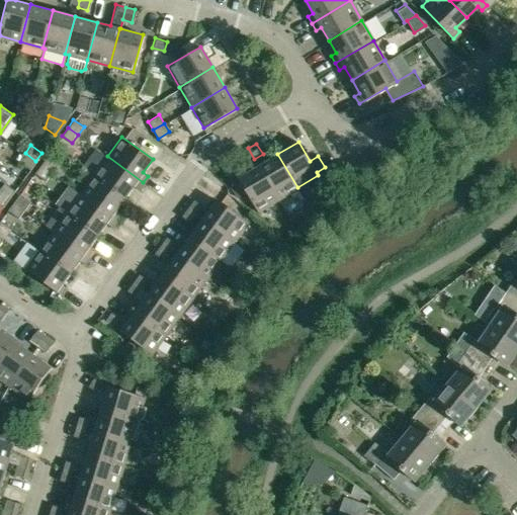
[(35,161),(25,153),(19,161),(29,169),(35,161)]
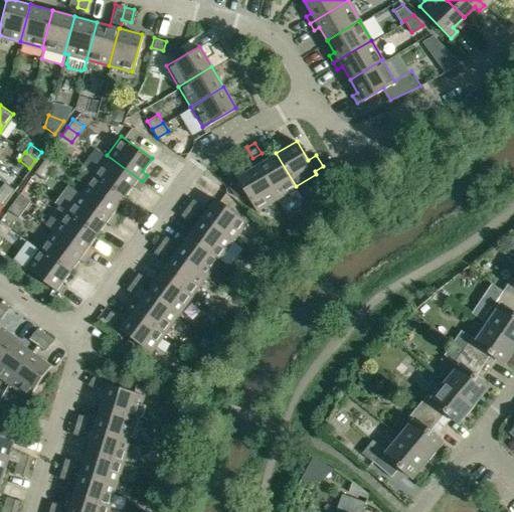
[(276,153),(255,165),(276,198),(296,186),(276,153)]
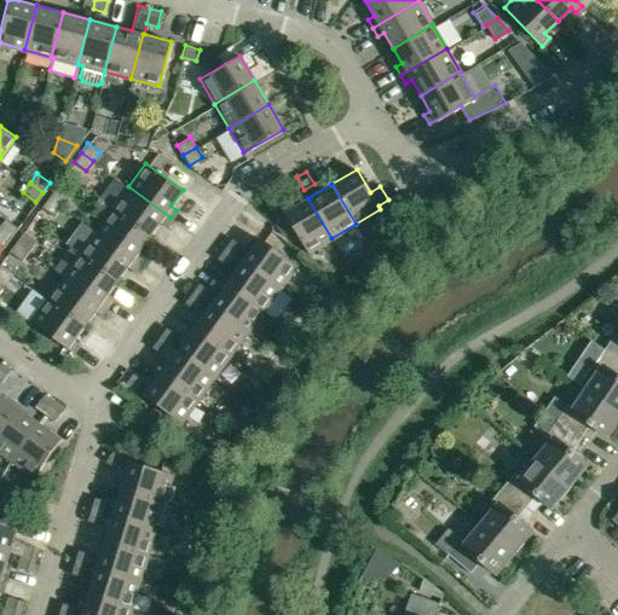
[(128,186),(111,209),(149,236),(160,221),(166,226),(171,218),(128,186)]
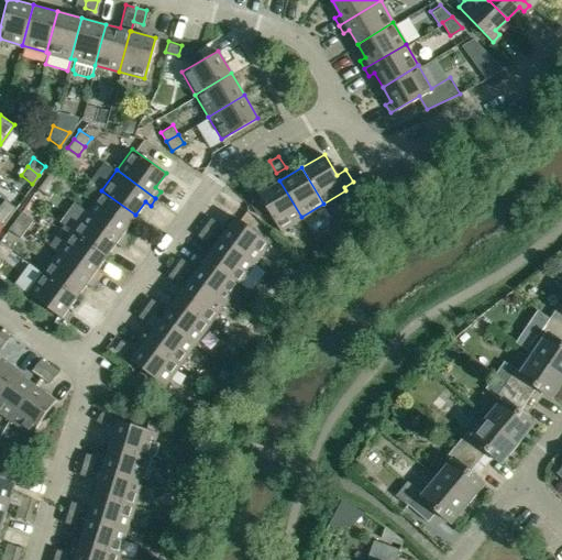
[(44,179),(55,187),(62,178),(51,171),(44,179)]
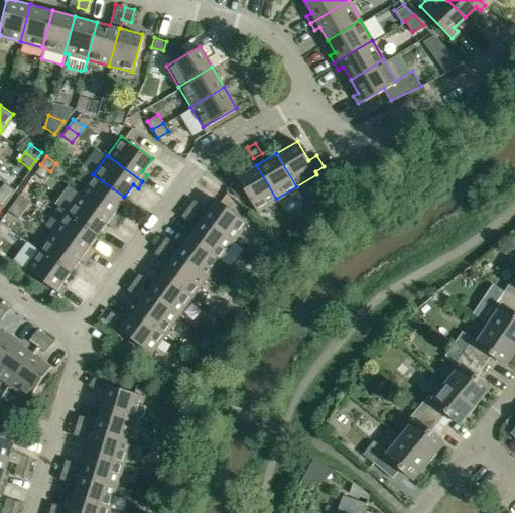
[(44,179),(50,171),(40,164),(34,172),(44,179)]
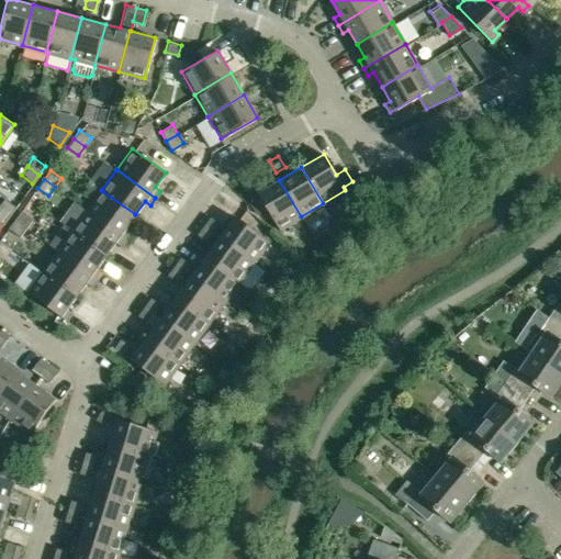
[(301,216),(279,180),(257,193),(259,196),(250,201),(257,214),(267,209),(279,230),(301,216)]
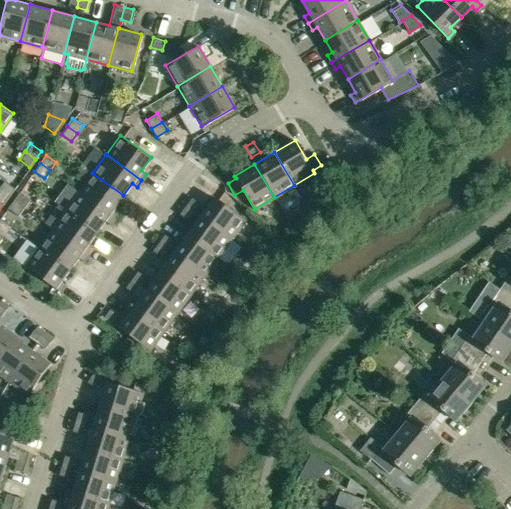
[(79,191),(115,217),(119,211),(114,207),(123,195),(92,173),(79,191)]
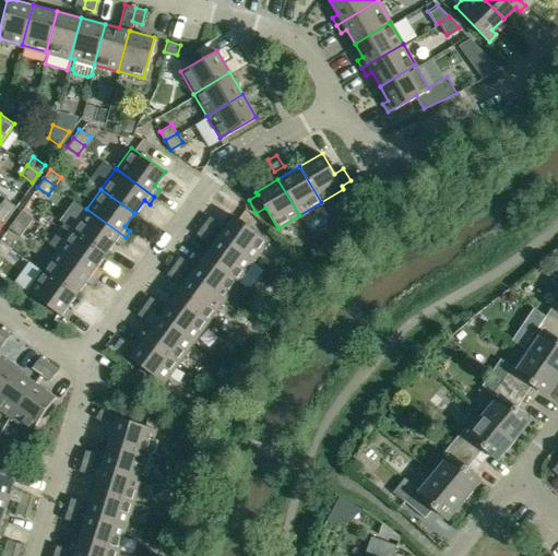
[(4,197),(0,202),(0,208),(9,214),(15,205),(4,197)]
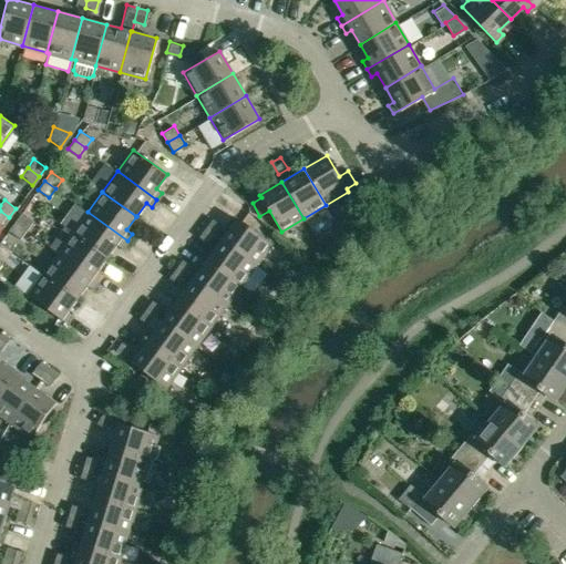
[(9,217),(0,211),(0,224),(2,226),(9,217)]
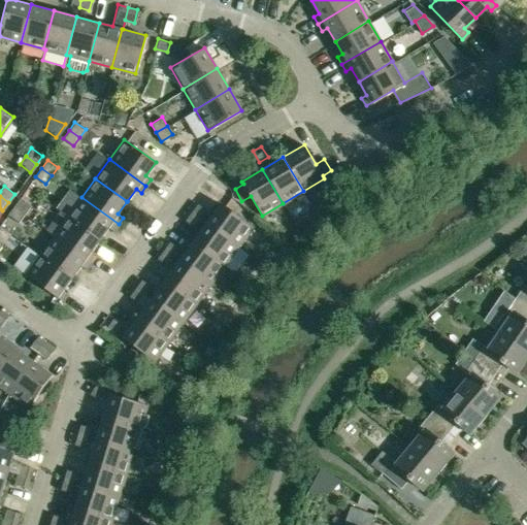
[(81,197),(67,216),(99,239),(108,227),(113,230),(119,224),(81,197)]
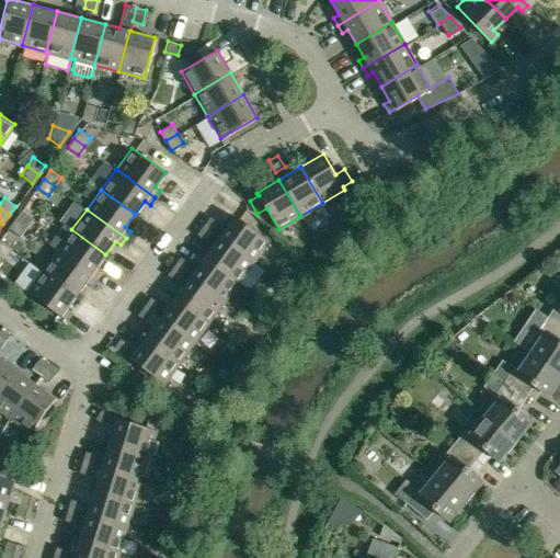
[(21,211),(14,219),(25,227),(32,218),(21,211)]
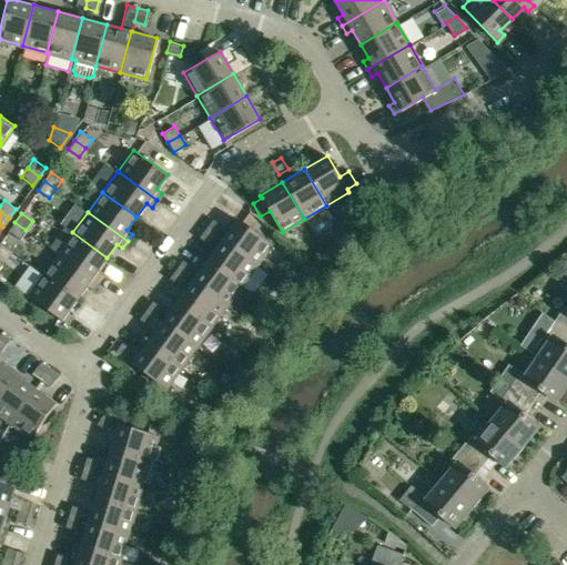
[(209,217),(202,225),(213,233),(220,224),(209,217)]
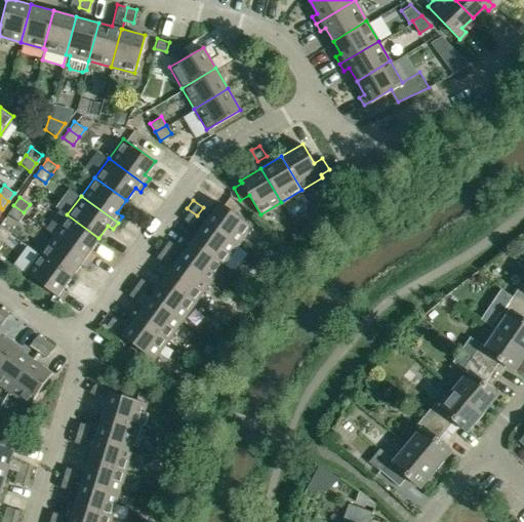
[(206,221),(237,243),(250,225),(219,202),(206,221)]
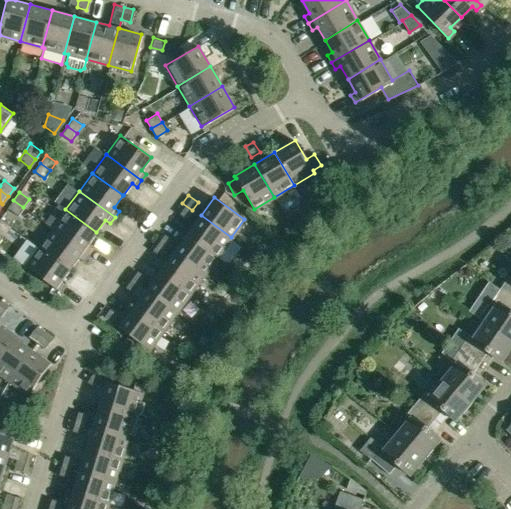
[(23,207),(13,200),(7,208),(17,215),(23,207)]
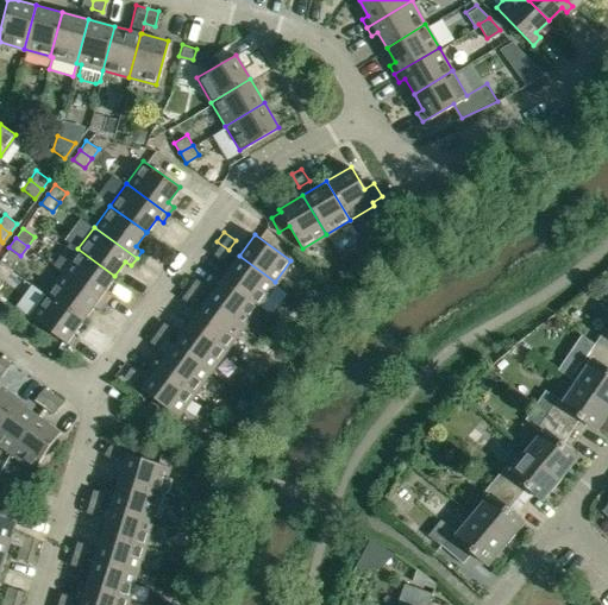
[(221,259),(229,250),(217,241),(210,251),(221,259)]
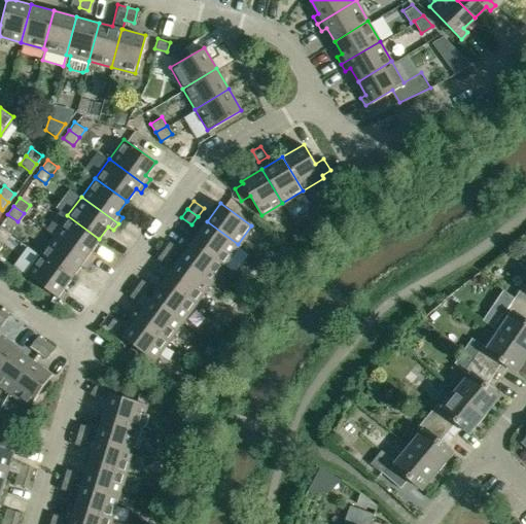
[(99,239),(67,215),(54,235),(91,262),(95,255),(90,251),(99,239)]
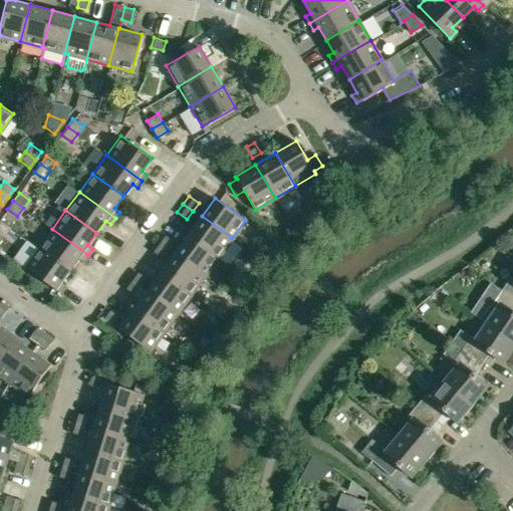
[(188,234),(219,257),(232,238),(202,216),(188,234)]
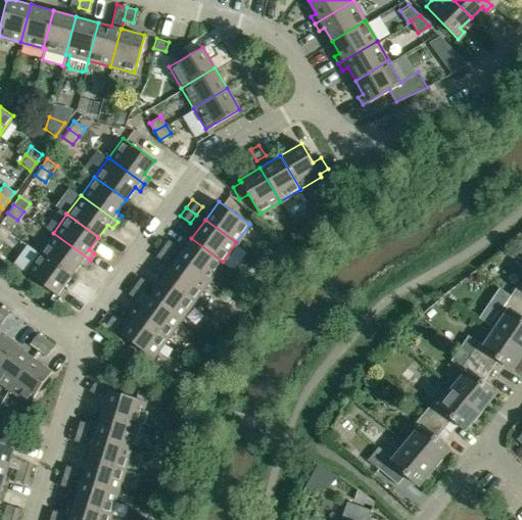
[(53,233),(40,250),(72,273),(80,263),(85,266),(90,260),(53,233)]
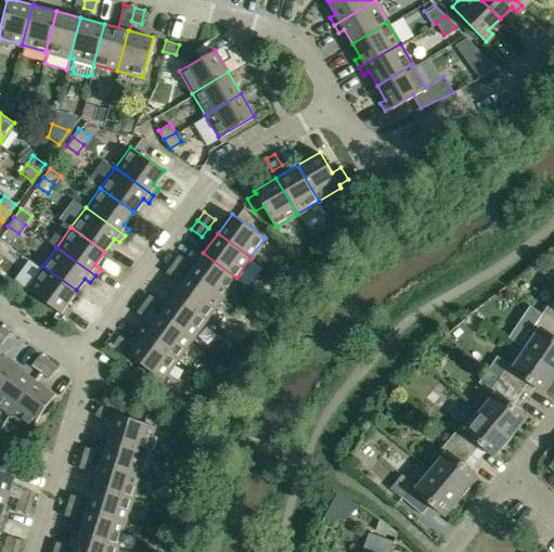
[(175,252),(168,260),(179,268),(185,259),(175,252)]
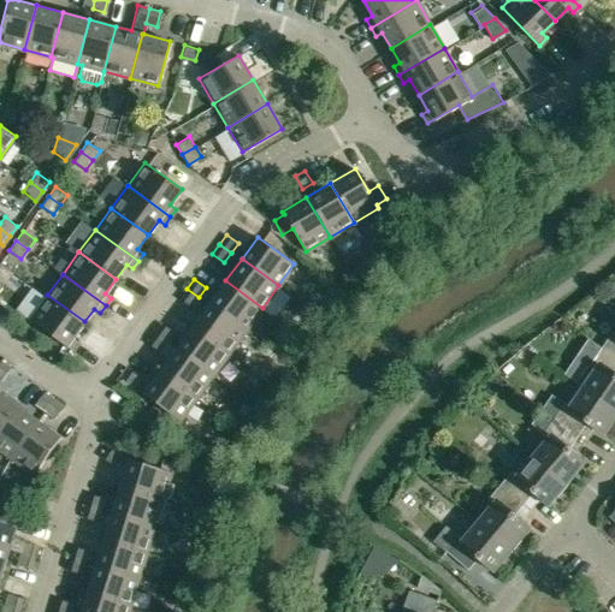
[(208,303),(246,331),(262,308),(225,280),(208,303)]
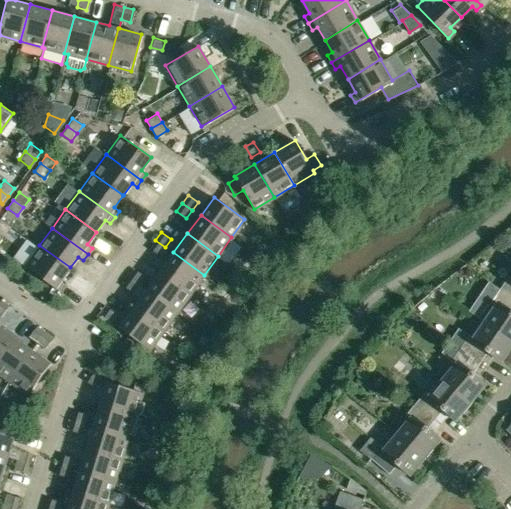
[(159,255),(165,247),(155,240),(149,248),(159,255)]
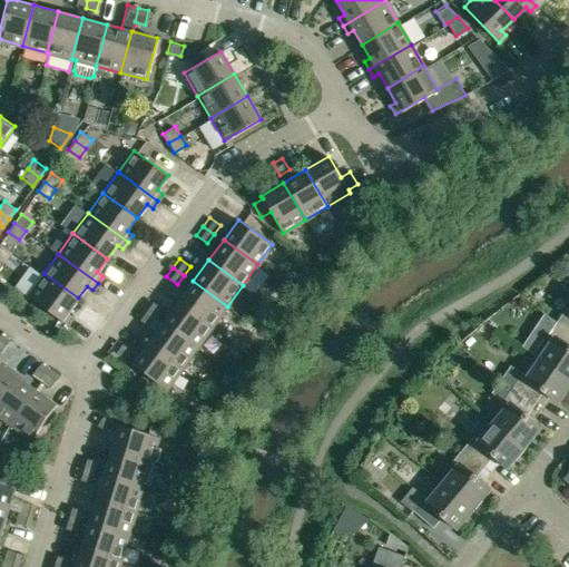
[(68,312),(78,297),(43,273),(27,296),(47,310),(68,324),(74,316),(68,312)]
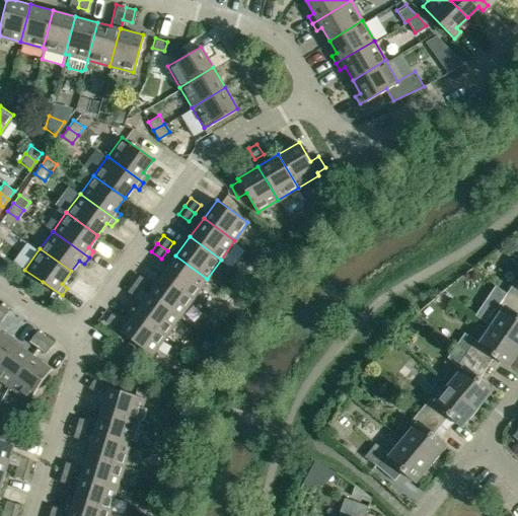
[(162,275),(194,297),(207,279),(175,255),(162,275)]
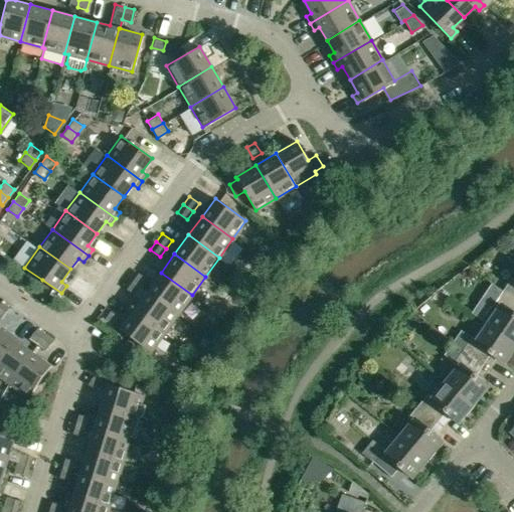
[(129,279),(139,287),(145,278),(135,271),(129,279)]
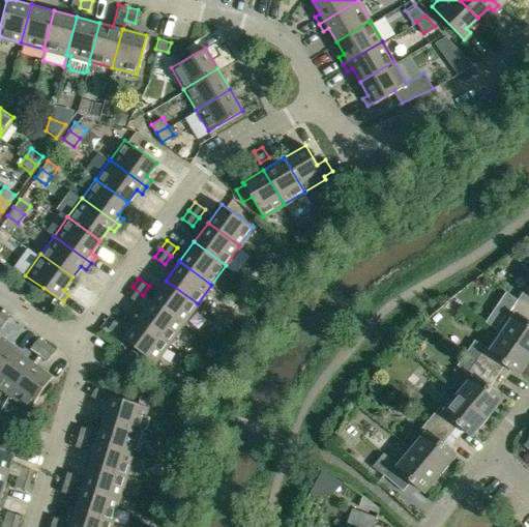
[(183,323),(198,303),(166,281),(151,299),(183,323)]
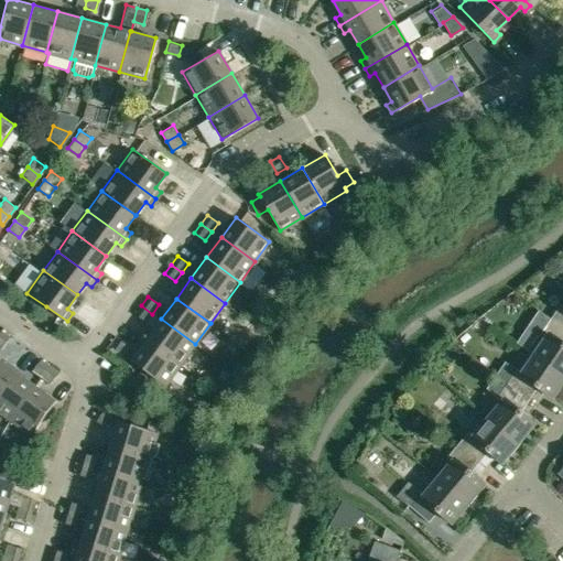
[(562,305),(560,303),(551,316),(562,324),(562,305)]
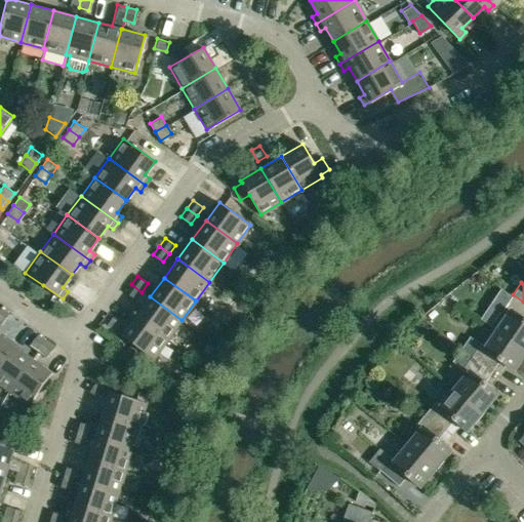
[(142,292),(131,284),(126,291),(136,298),(142,292)]
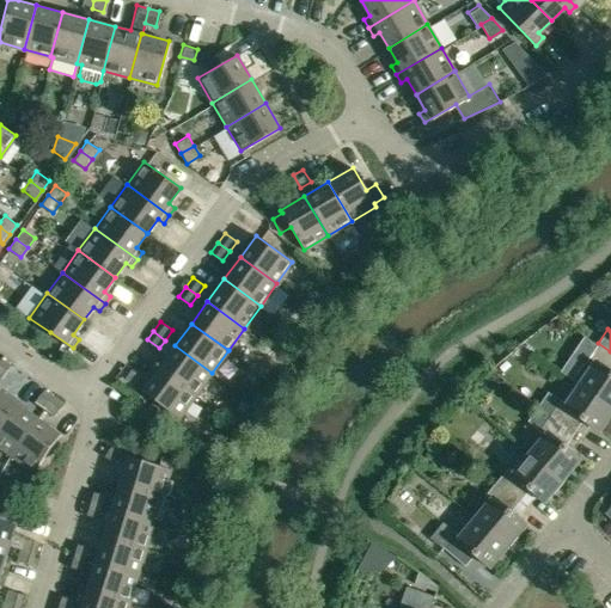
[(610,351),(598,343),(586,360),(592,363),(579,384),(610,405),(610,351)]
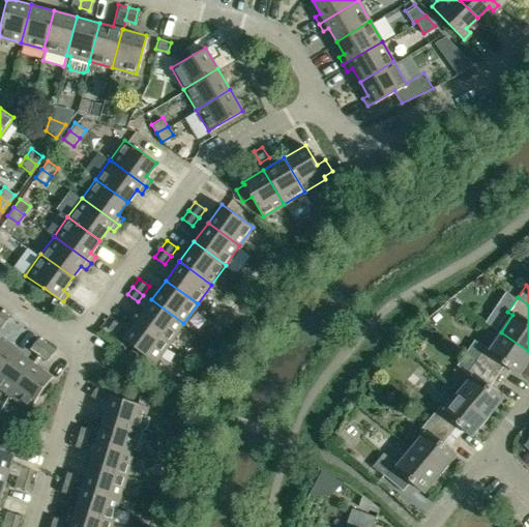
[(183,323),(151,299),(137,319),(169,343),(183,323)]
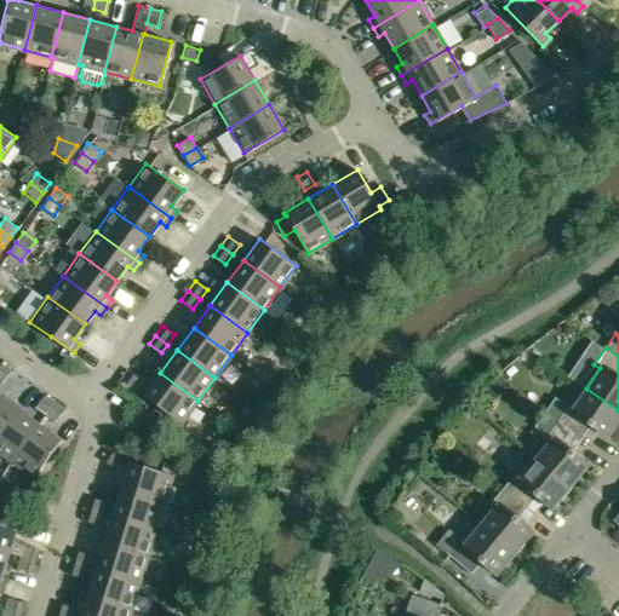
[(10,369),(0,362),(0,381),(1,383),(10,369)]
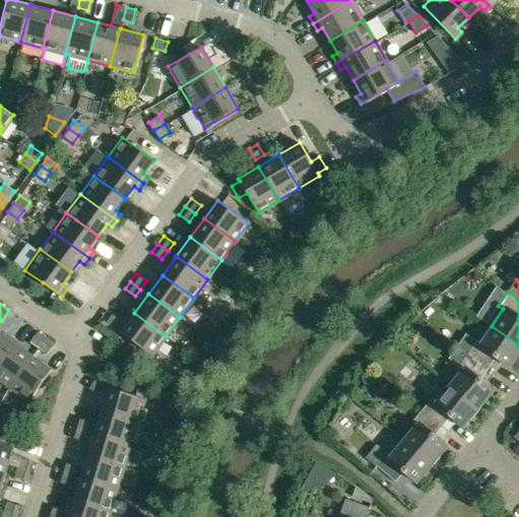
[(119,318),(109,311),(103,319),(113,326),(119,318)]
